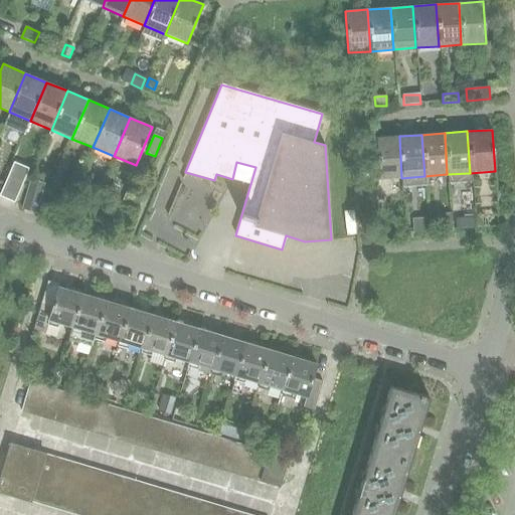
[(401,178),(399,136),(376,138),(379,179),(401,178)]
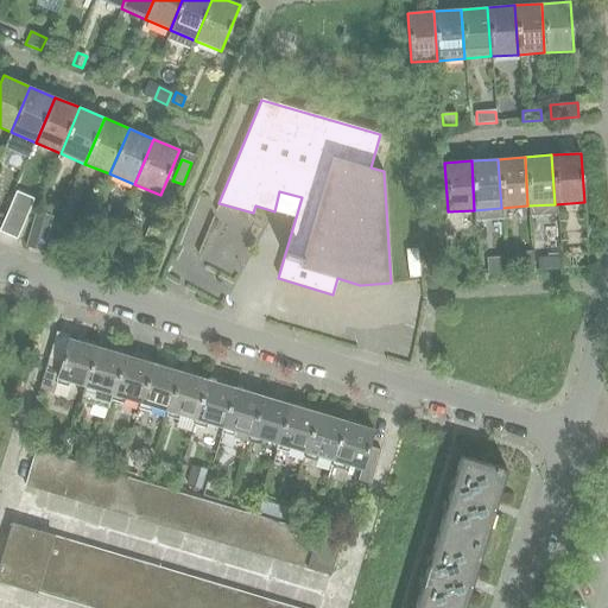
[(0,230),(17,238),(29,210),(32,200),(17,192),(12,204),(0,230)]
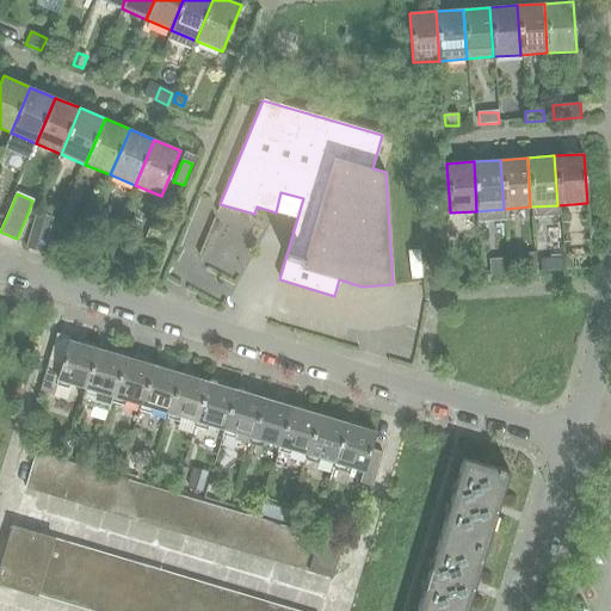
[(53,222),(36,217),(26,251),(42,255),(53,222)]
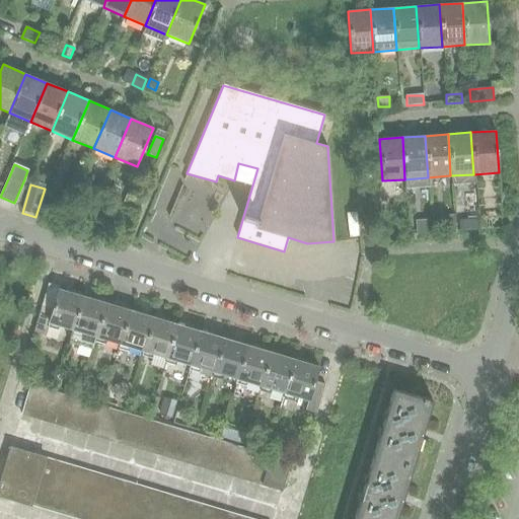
[(431,224),(417,225),(417,235),(431,234),(431,224)]
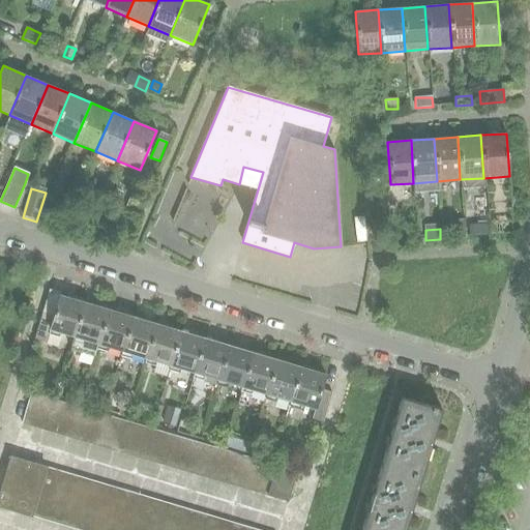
[(54,316),(42,313),(34,339),(57,346),(59,337),(58,336),(59,332),(72,335),(83,302),(60,295),(54,316)]
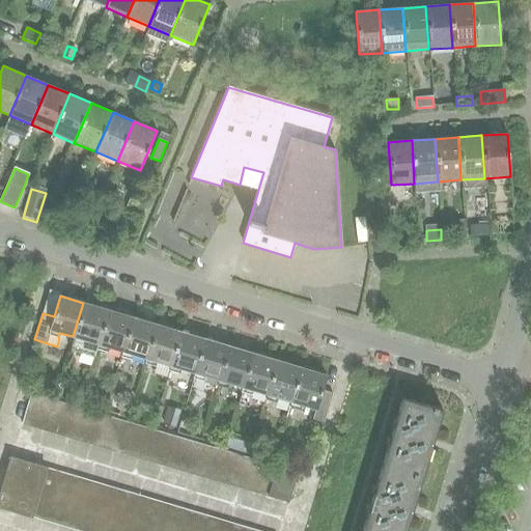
[(107,310),(83,303),(73,336),(68,350),(92,357),(95,348),(107,310)]
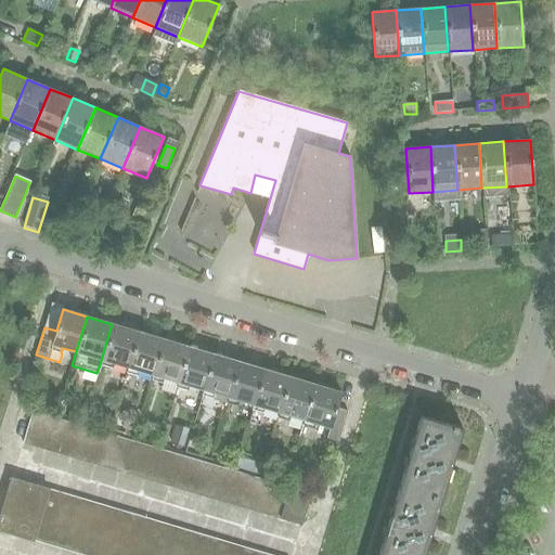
[(113,362),(127,366),(137,332),(112,324),(100,364),(112,368),(113,362)]
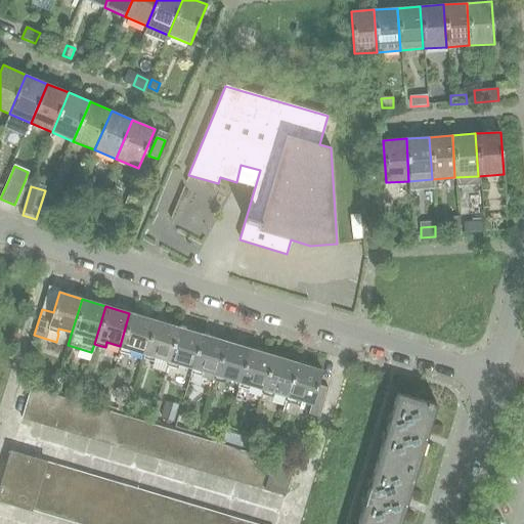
[(153,320),(129,313),(120,346),(118,351),(129,354),(130,349),(143,353),(153,320)]
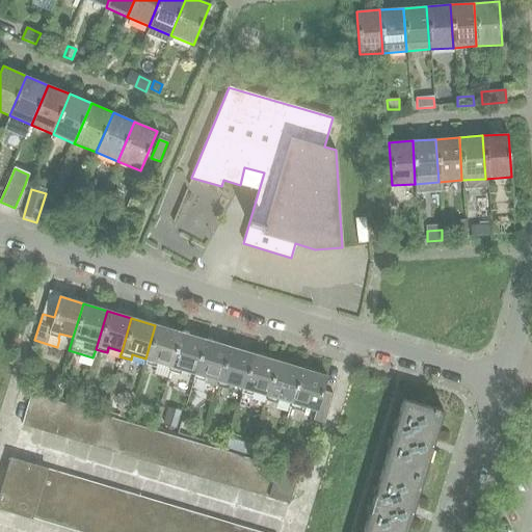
[(157,362),(169,366),(180,333),(155,325),(145,358),(143,364),(155,367),(157,362)]
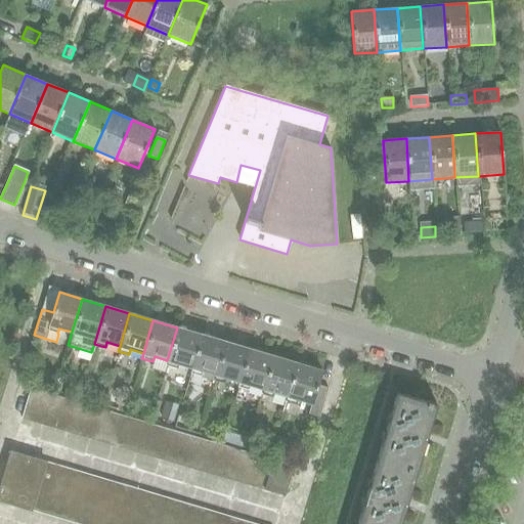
[(178,363),(190,367),(200,335),(177,328),(167,360),(166,364),(176,368),(178,363)]
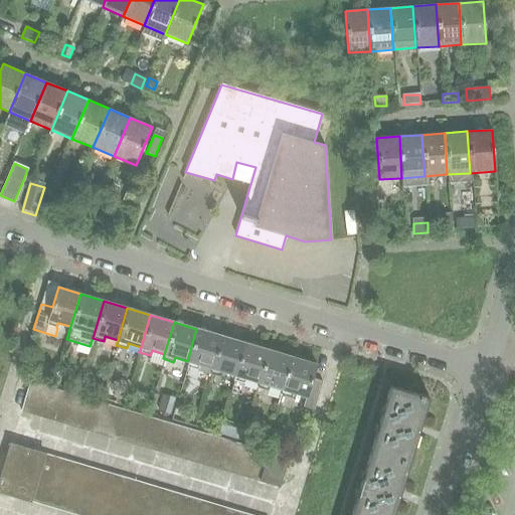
[(197,364),(211,368),(220,336),(196,329),(187,361),(185,365),(196,368),(197,364)]
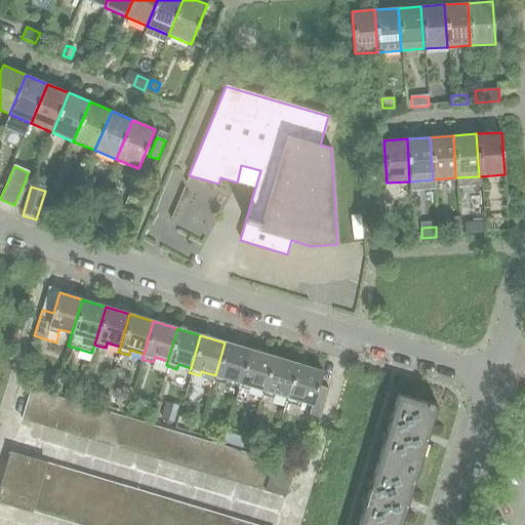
[(226,378),(239,382),(248,350),(225,342),(215,375),(213,379),(225,382),(226,378)]
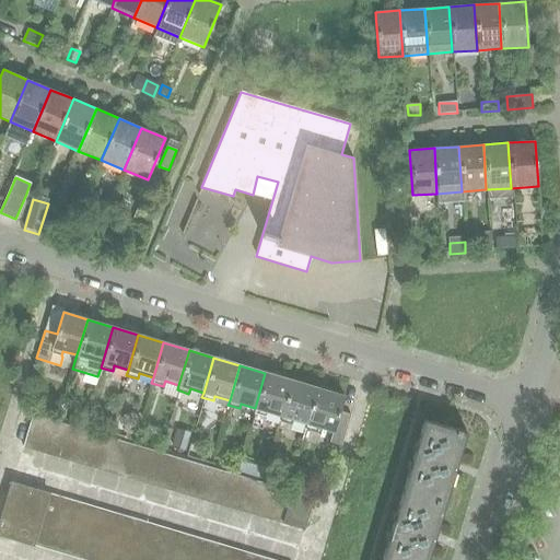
[(266,411),(280,415),(290,381),(265,373),(255,408),(253,412),(265,416),(266,411)]
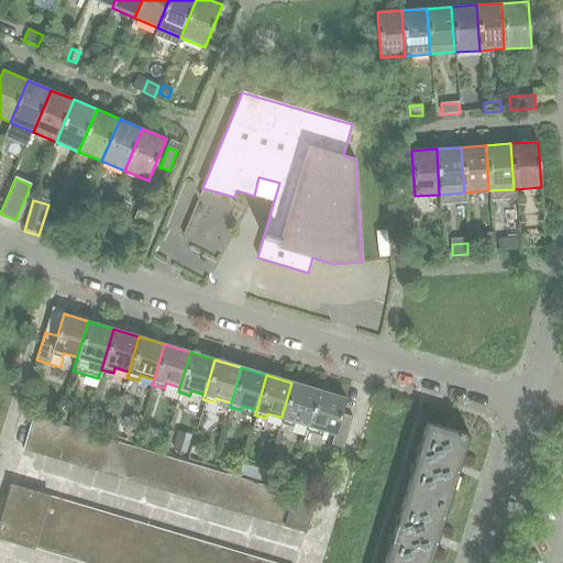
[(294,420),(308,424),(318,390),(291,383),(282,417),(279,422),(291,426),(294,420)]
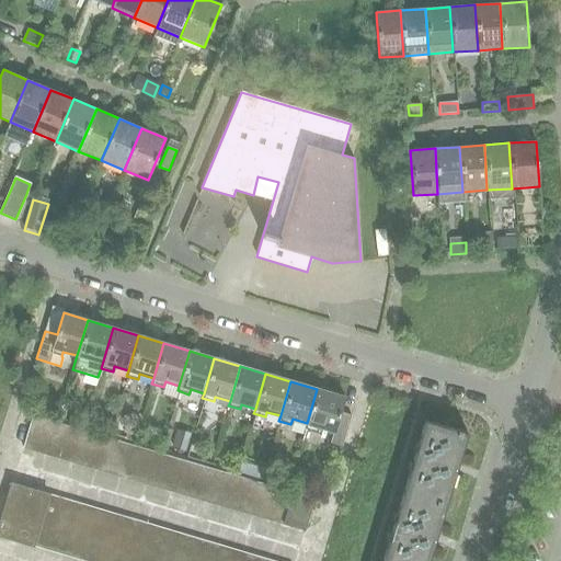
[(351,416),(340,412),(344,397),(317,389),(307,423),(305,428),(317,432),(318,426),(334,432),(330,443),(342,446),(351,416)]
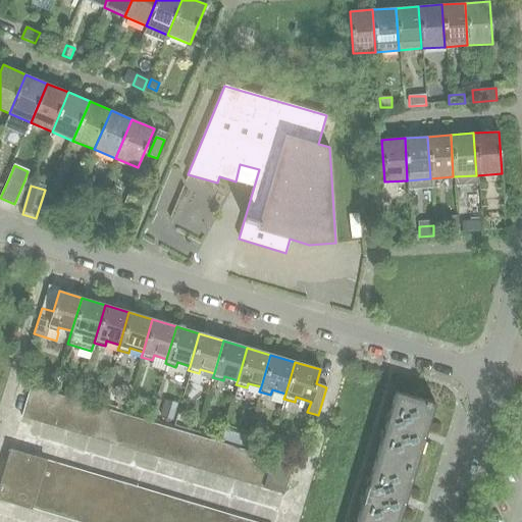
[(395,389),(395,392),(374,456),(414,467),(434,401),(395,389)]
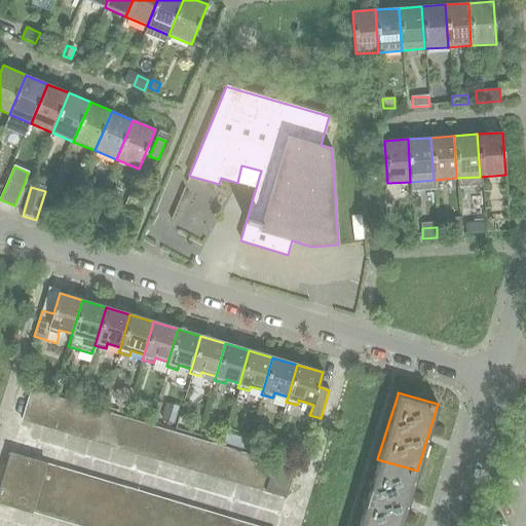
[(39,398),(28,395),(20,419),(32,423),(39,398)]
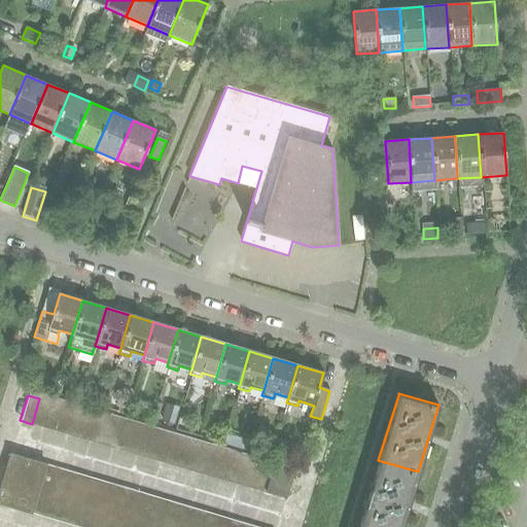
[(43,427),(50,401),(39,398),(32,424),(43,427)]
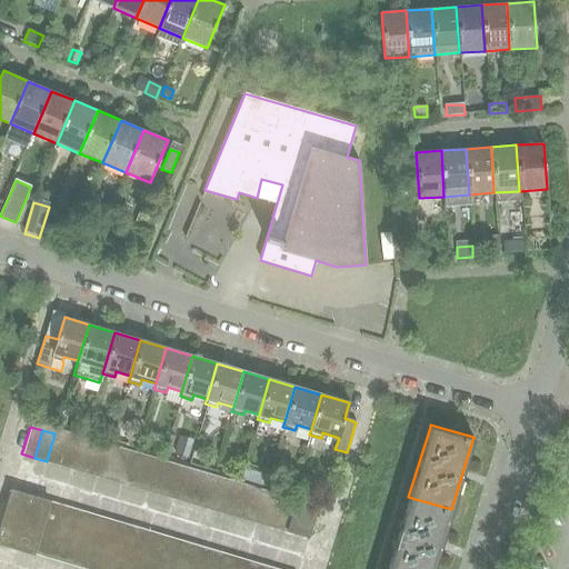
[(59,465),(68,438),(55,433),(47,461),(59,465)]
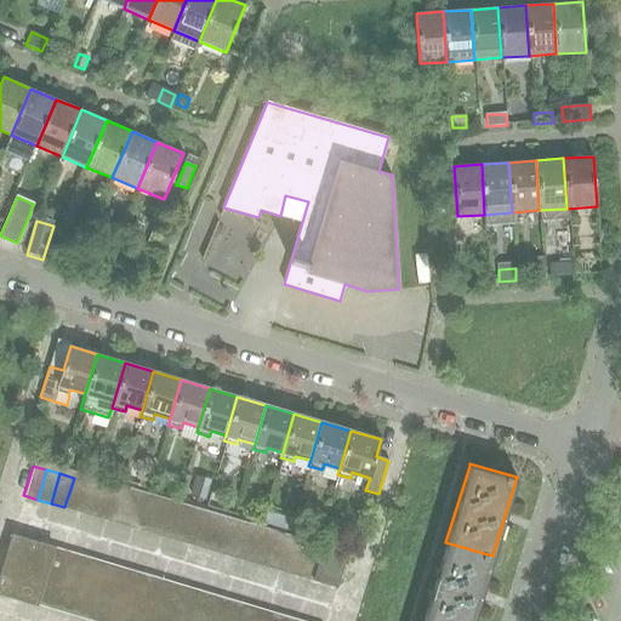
[(78,512),(87,482),(74,478),(64,507),(78,512)]
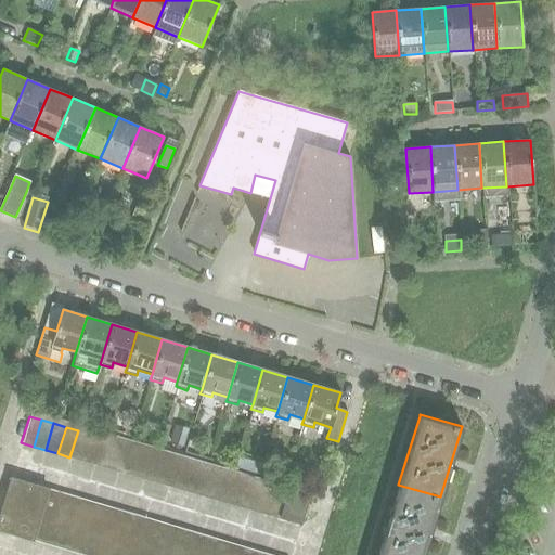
[(82,461),(90,434),(78,430),(69,457),(82,461)]
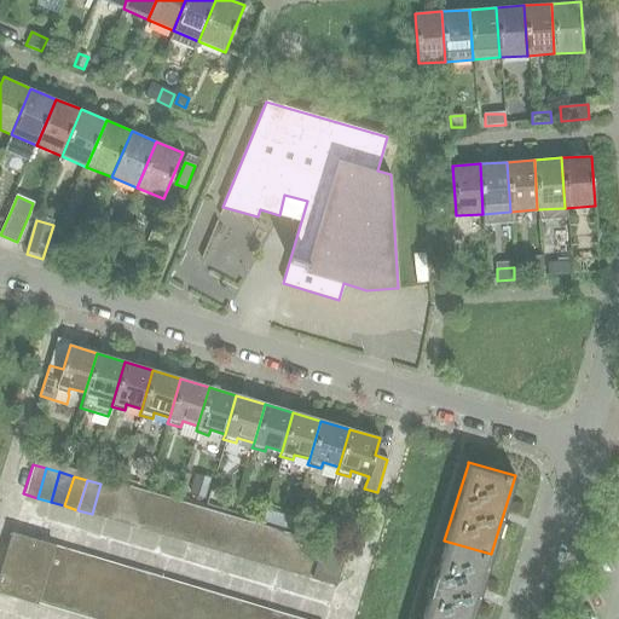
[(105,518),(114,489),(100,484),(92,514),(105,518)]
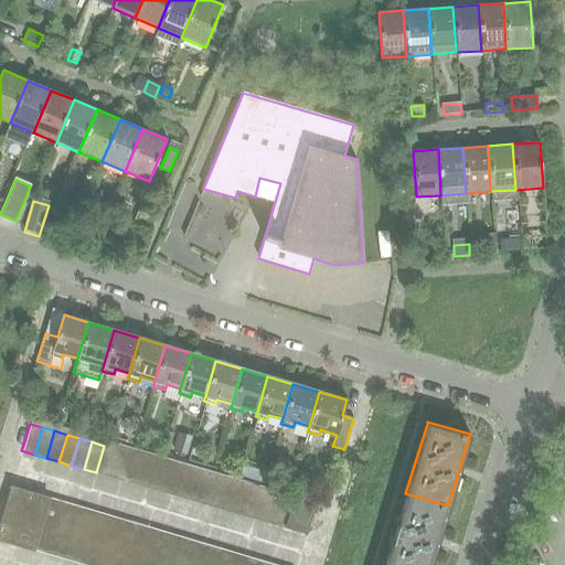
[(176,443),(173,451),(187,455),(189,447),(176,443)]
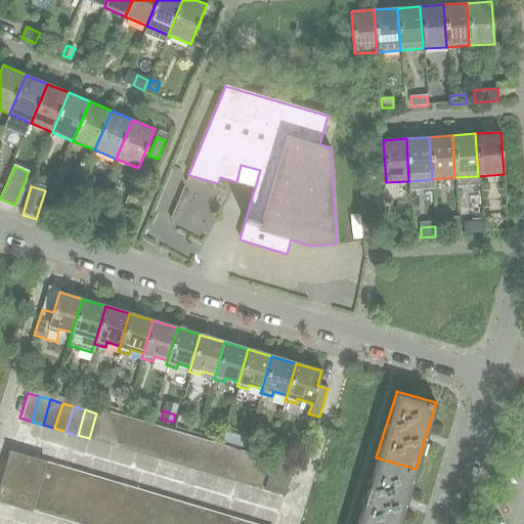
[(100,442),(108,417),(96,413),(89,438),(100,442)]
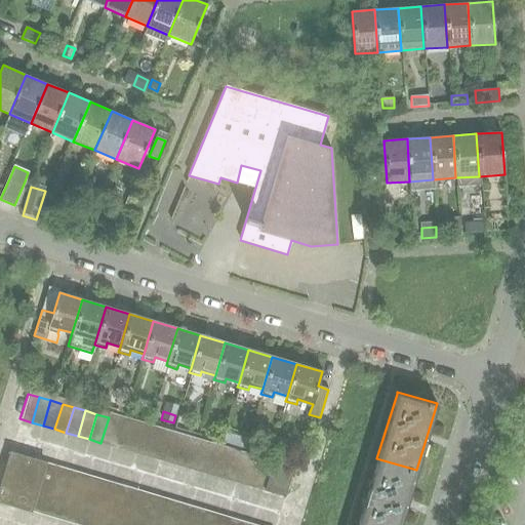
[(113,446),(120,420),(109,417),(101,443),(113,446)]
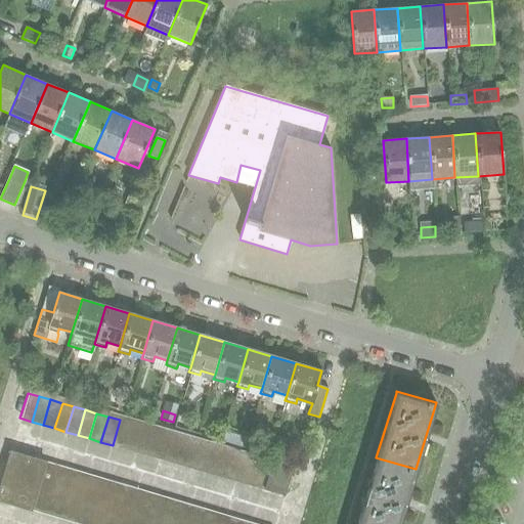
[(124,448),(131,424),(120,420),(113,445),(124,448)]
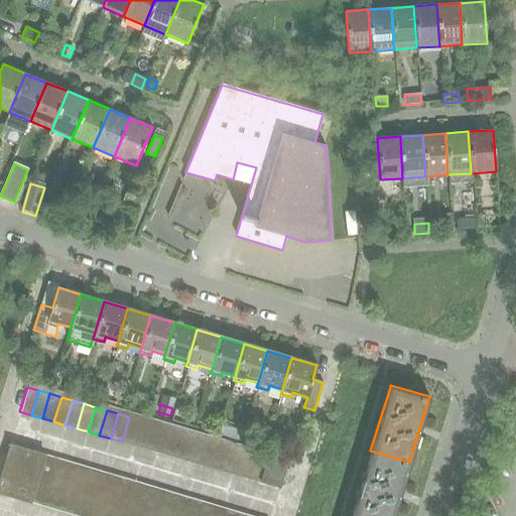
[(133,445),(140,420),(129,417),(122,441),(133,445)]
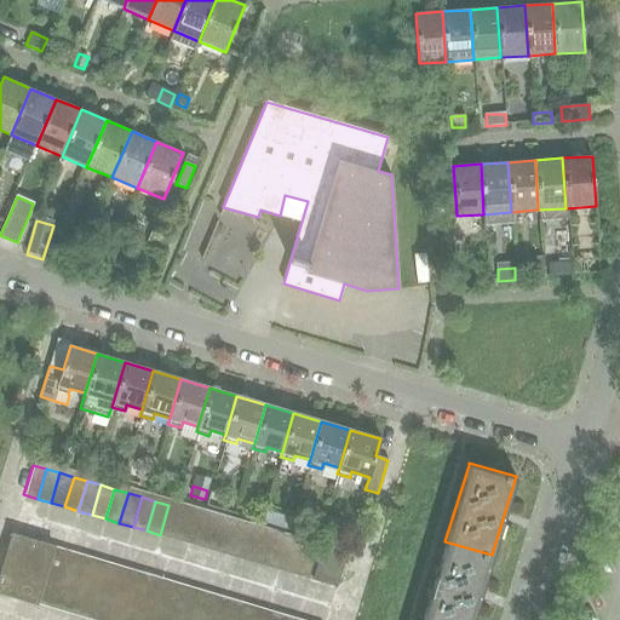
[(173,539),(183,509),(168,505),(160,535),(173,539)]
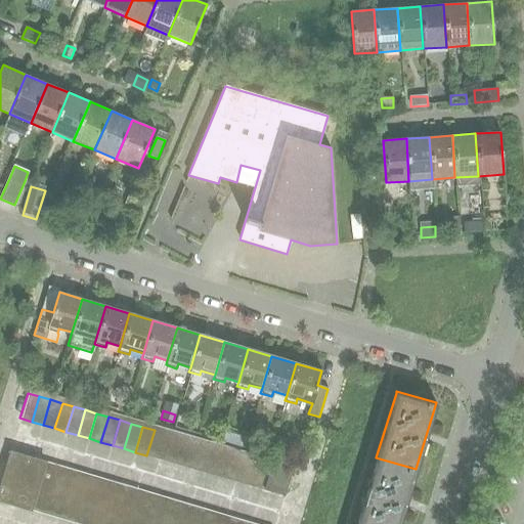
[(159,459),(166,434),(155,430),(146,455),(159,459)]
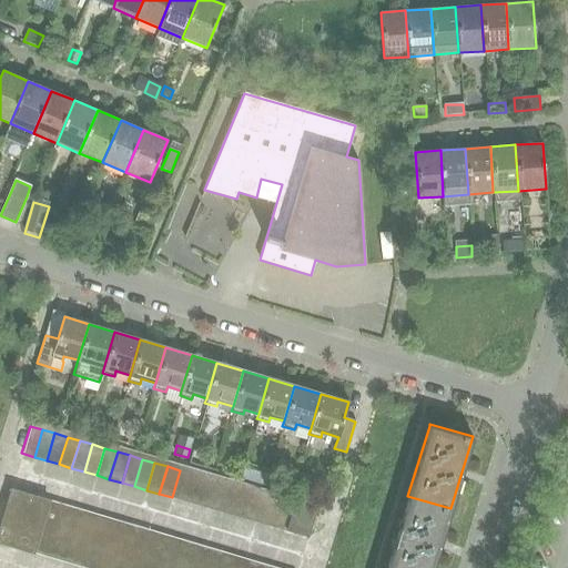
[(184,501),(192,474),(180,470),(172,497),(184,501)]
